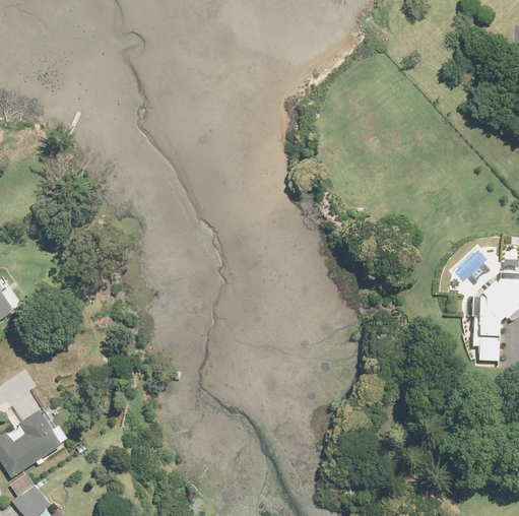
[(478,346),(478,361),(500,361),(501,321),(505,318),(507,319),(518,308),(518,270),(501,270),(498,279),(480,295),(473,295),(471,316),(474,316),(472,345),(478,346)]
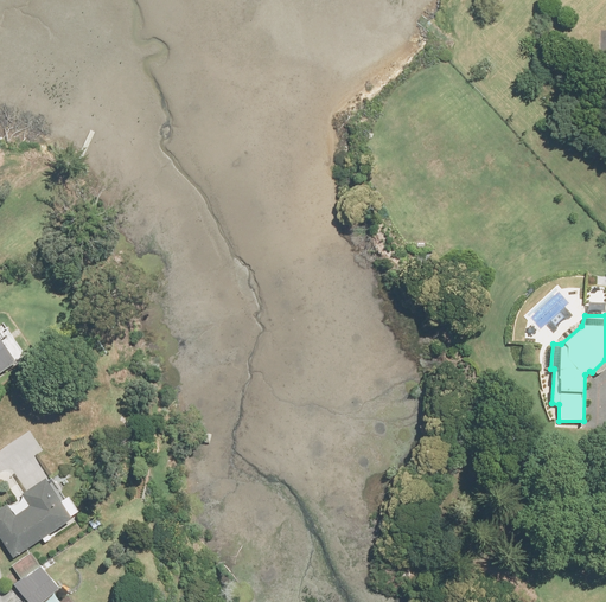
[(0,331),(0,330),(0,373),(20,360),(0,331)]
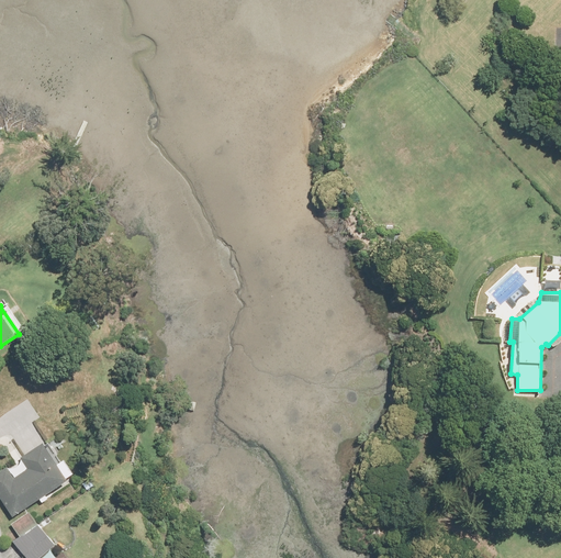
[(4,466),(0,469),(0,500),(10,515),(66,480),(42,443),(20,456),(27,467),(13,477),(4,466)]
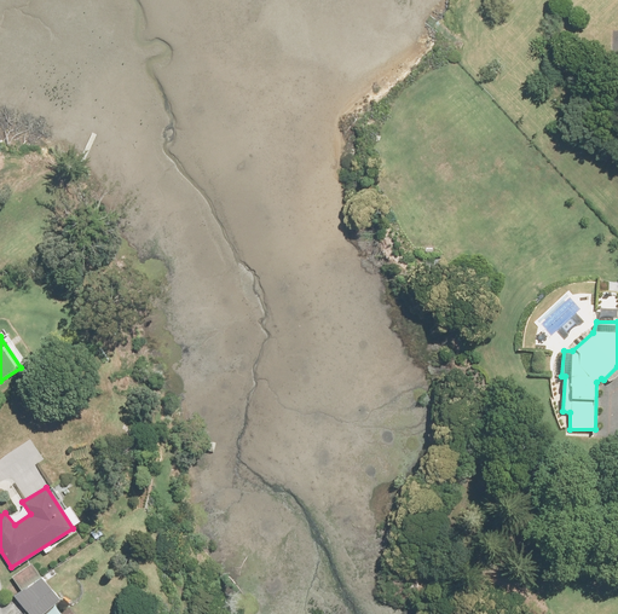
[(33,560),(12,572),(21,585),(41,572),(33,560)]
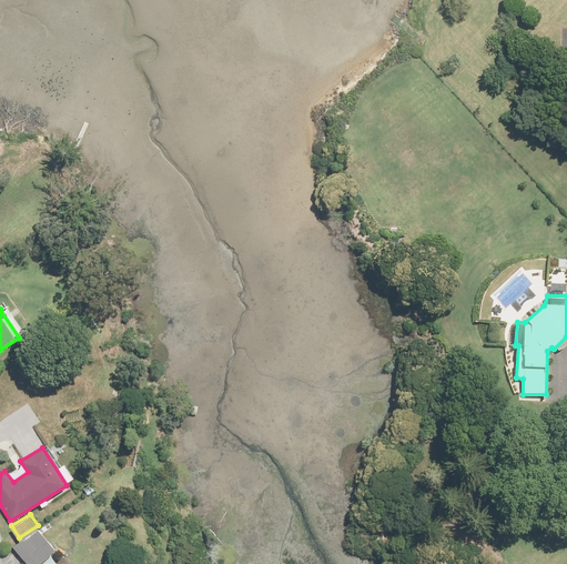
[(38,525),(12,546),(27,563),(36,563),(57,547),(38,525)]
